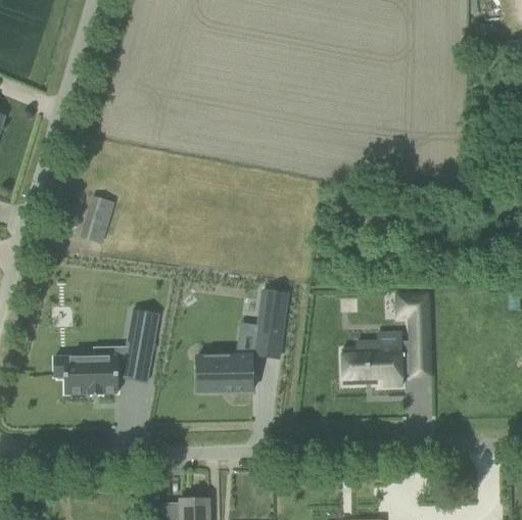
[(91,194),(80,235),(101,242),(113,201),(91,194)]
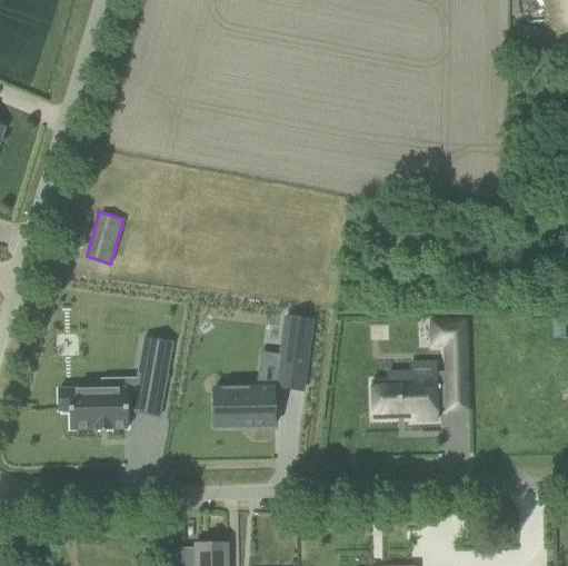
[(281,353),(279,363),(306,367),(312,318),(286,315),(281,353)]
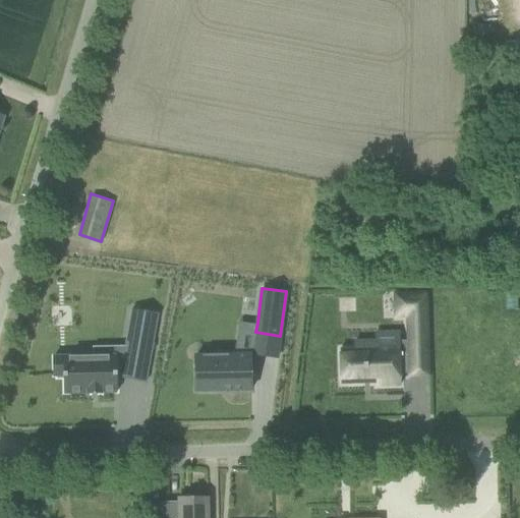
[(340,347),(341,383),(378,382),(379,385),(401,385),(401,372),(411,372),(410,351),(427,350),(425,294),(394,294),(395,315),(407,315),(408,340),(396,340),(396,347),(377,347),(377,341),(354,341),(355,347),(340,347)]
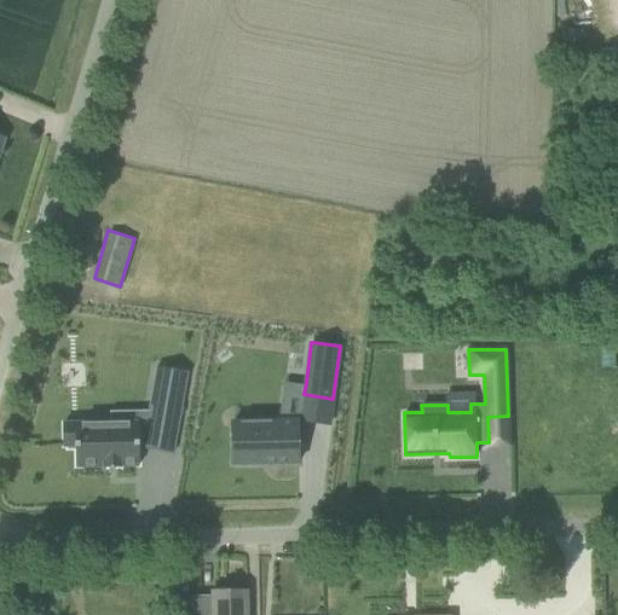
[(157,364),(146,421),(177,427),(188,370),(157,364)]
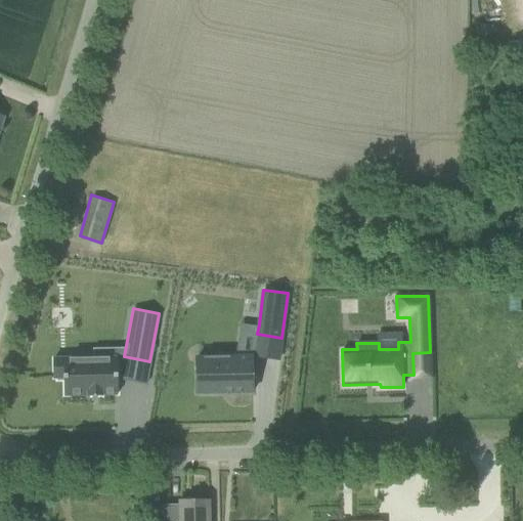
[(253,353),(197,354),(198,390),(253,389),(253,359),(253,353)]
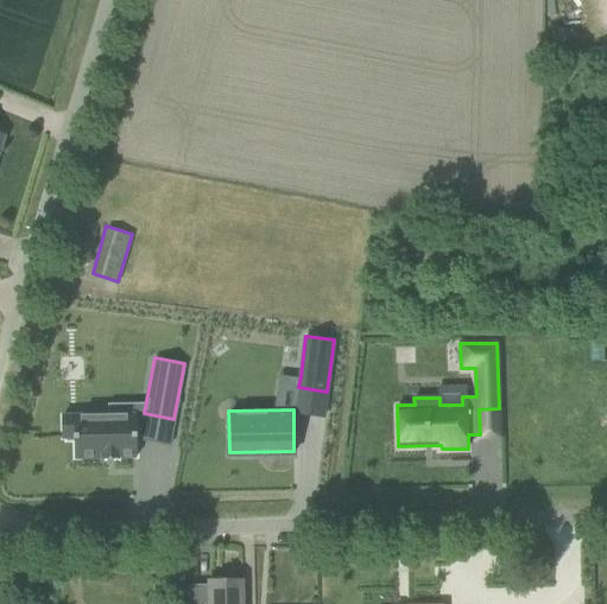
[(136,412),(62,414),(63,436),(75,436),(75,457),(137,456),(136,412)]
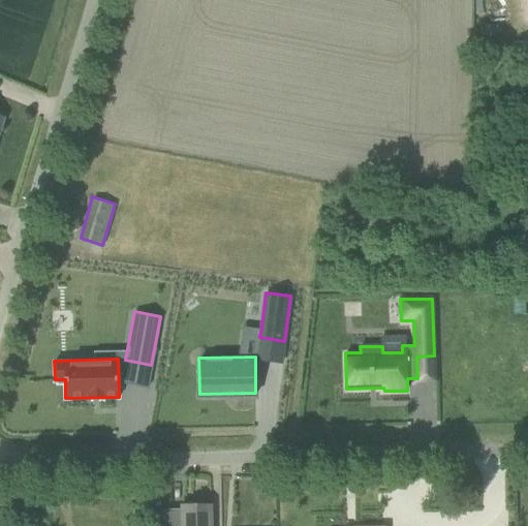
[(182,507),(165,507),(164,525),(210,525),(211,525),(211,504),(182,504),(182,507)]
